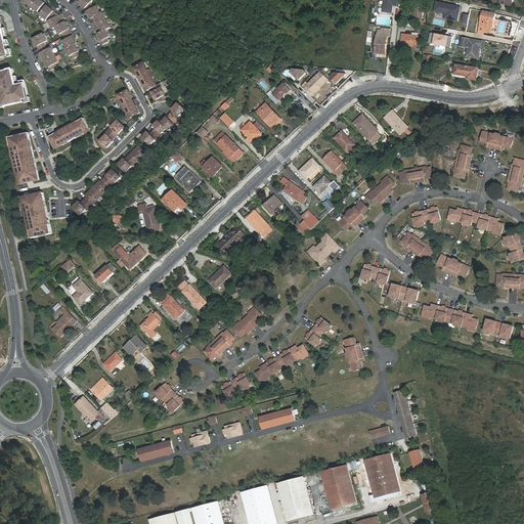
[(36,0),(31,6),(37,11),(40,9),(43,11),(47,6),(47,5),(40,0),(36,0)]
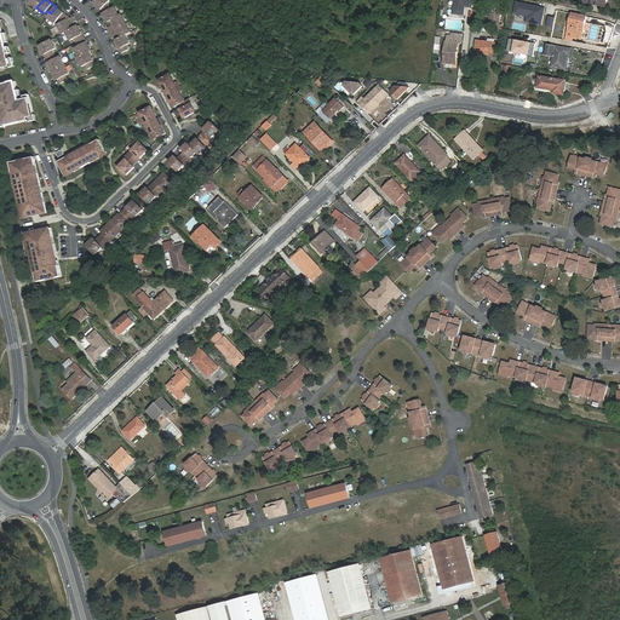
[(110,1),(109,0),(91,0),(101,10),(108,4),(110,1)]
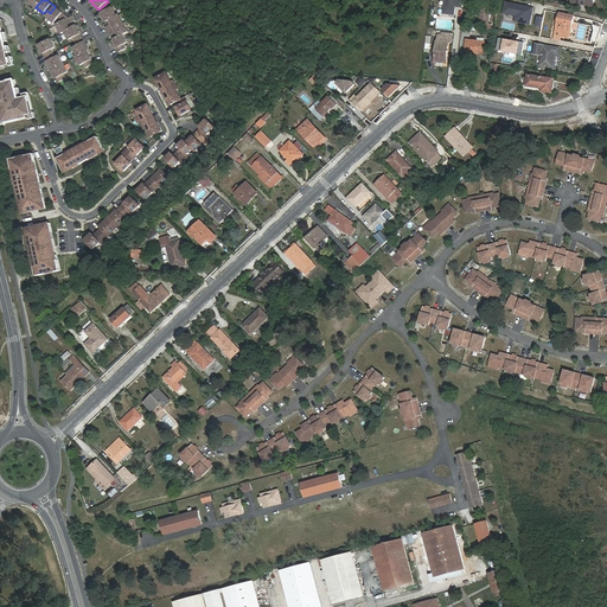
[(455,14),(457,6),(458,7),(458,0),(446,0),(445,13),(455,14)]
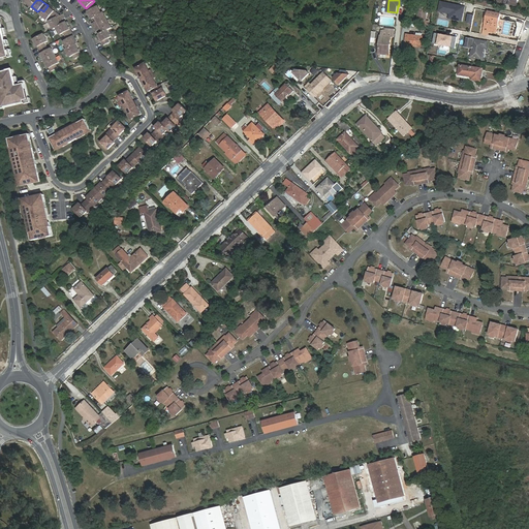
[(448,19),(462,22),(465,6),(441,2),(439,11),(444,12),(445,8),(450,10),(449,13),(448,19)]
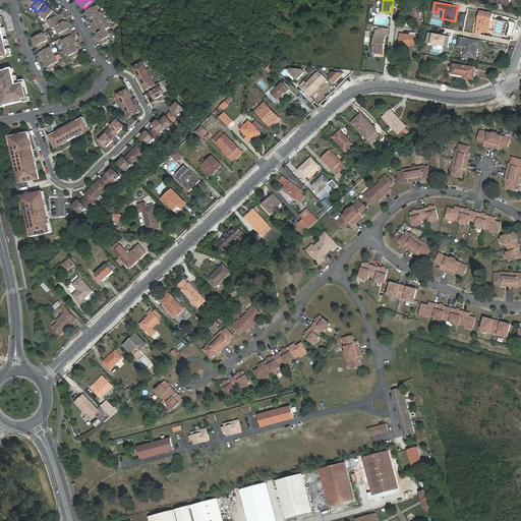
[(100,14),(97,7),(94,8),(91,3),(84,8),(91,19),(100,14)]
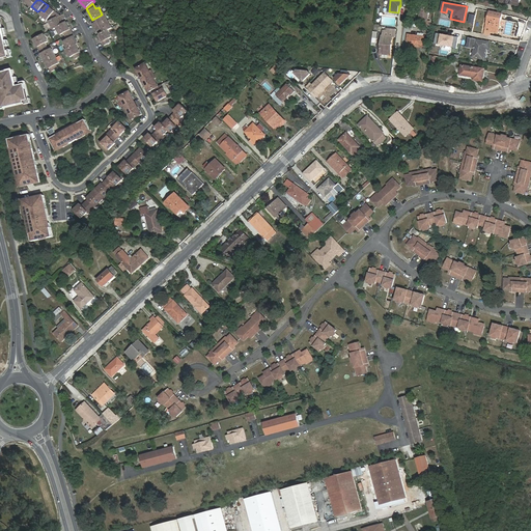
[(53,20),(60,16),(48,6),(44,11),(40,15),(47,20),(50,17),(53,20)]
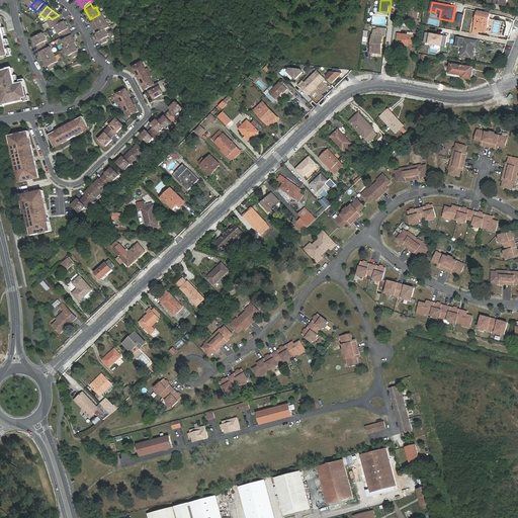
[(409,19),(417,20),(418,12),(410,11),(409,19)]
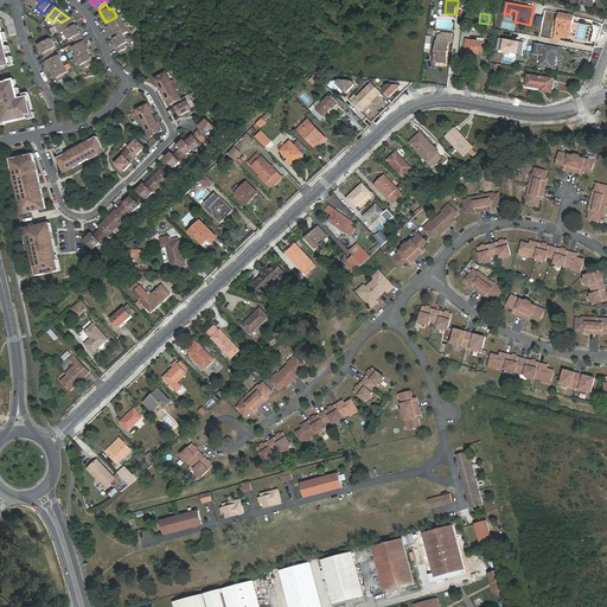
[(556,31),(572,34),(575,16),(560,13),(556,31)]
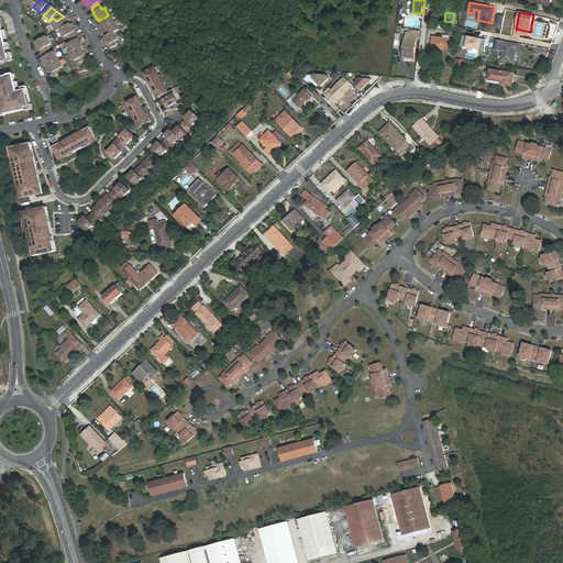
[(99,20),(101,23),(97,25),(99,30),(114,22),(110,14),(108,15),(99,20)]
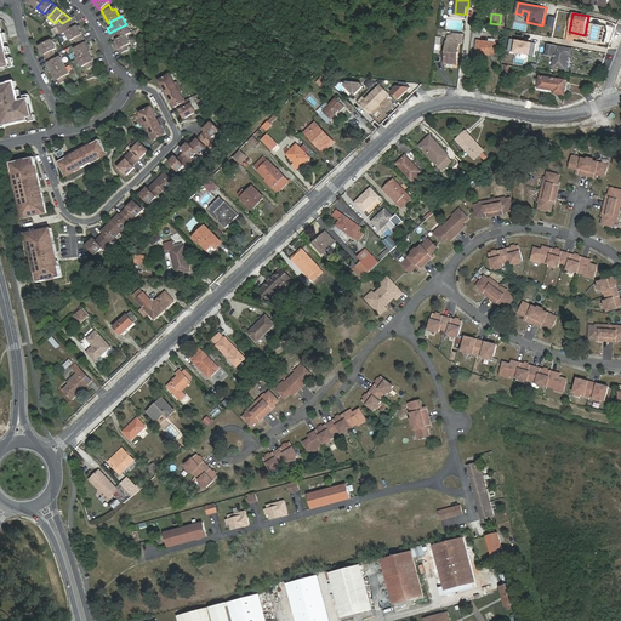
[(74,28),(72,24),(77,22),(74,17),(70,18),(62,23),(57,26),(62,34),(66,33),(74,28)]
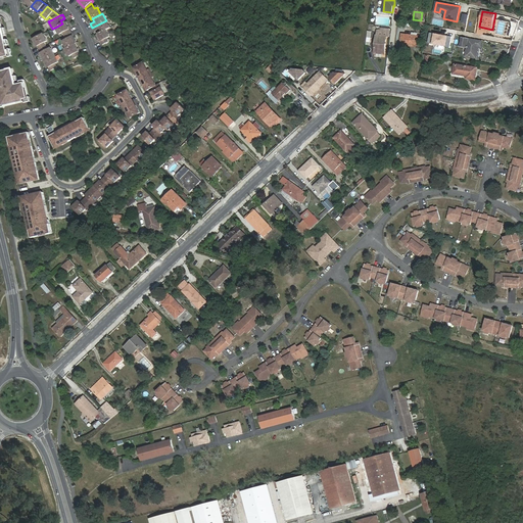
[(0,15),(0,57),(11,55),(2,15),(0,15)]
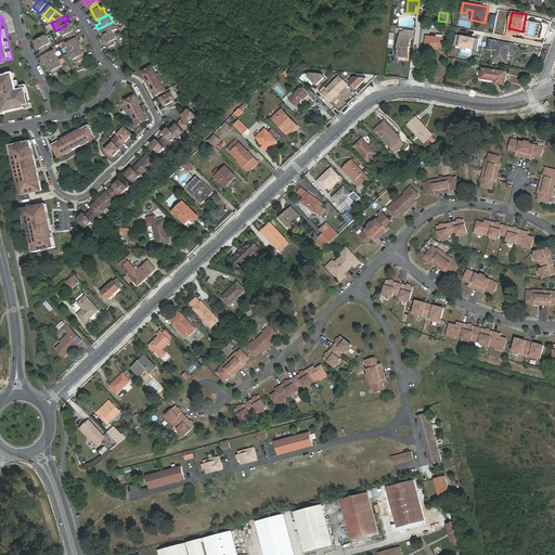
[(117,29),(113,22),(98,29),(100,34),(104,31),(106,35),(112,33),(117,29)]
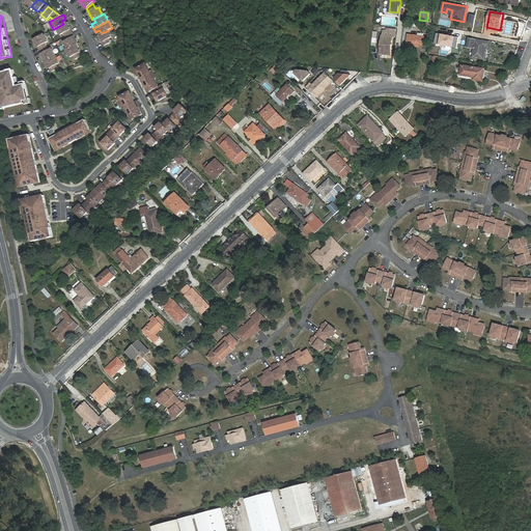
[(56,28),(60,35),(63,33),(65,36),(72,33),(66,23),(63,24),(56,28)]
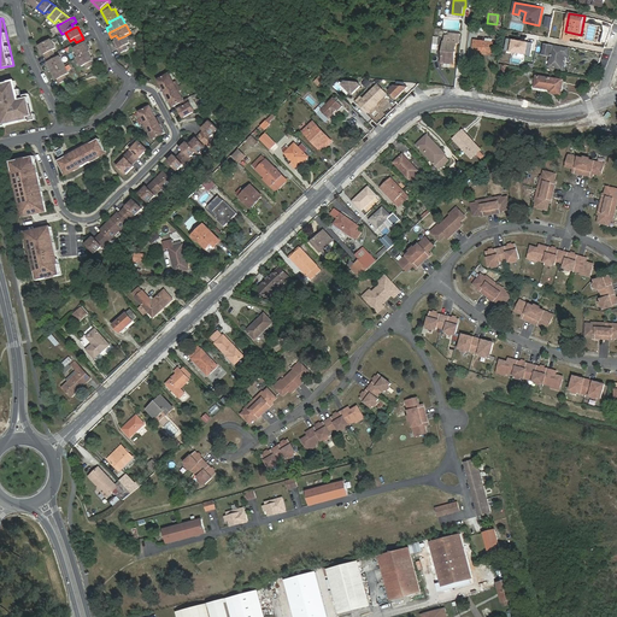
[(459,43),(460,34),(459,34),(458,37),(446,36),(445,42),(444,42),(442,63),(454,64),(456,43),(459,43)]
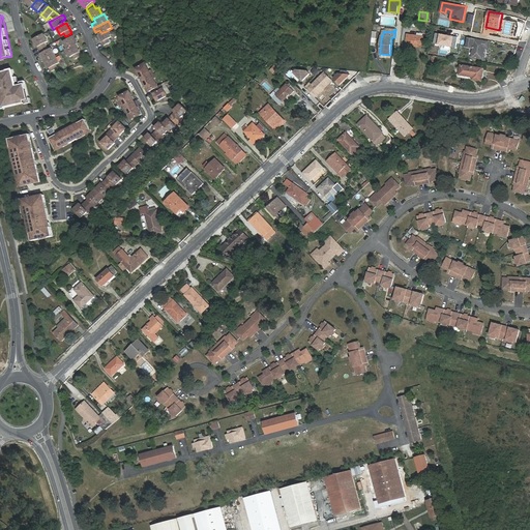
[(110,42),(108,39),(111,37),(107,31),(101,33),(97,36),(100,42),(101,42),(104,47),(110,42)]
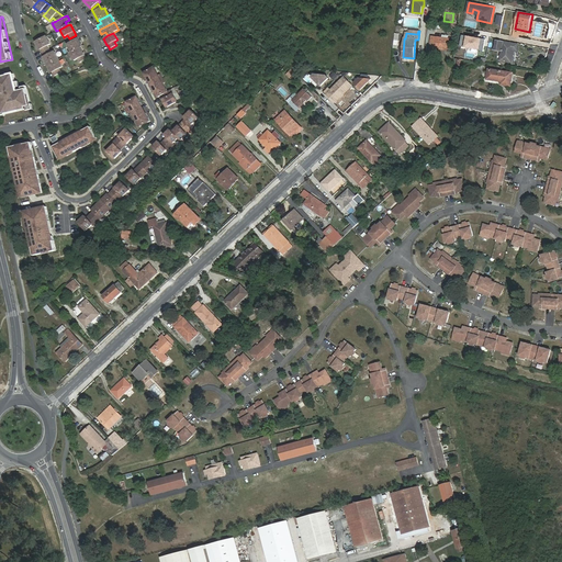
[(485,40),(462,34),(459,45),(483,51),(485,40)]
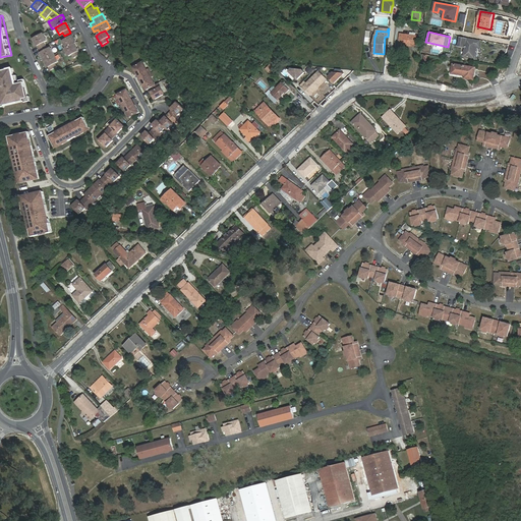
[(74,44),(76,43),(70,33),(64,36),(65,40),(62,41),(66,48),(74,44)]
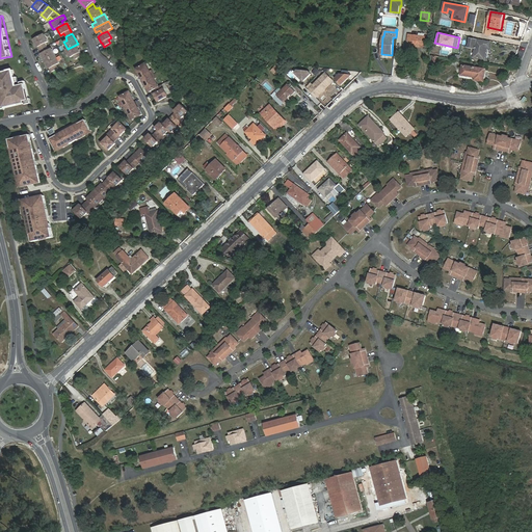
[(44,34),(33,40),(40,50),(46,47),(44,43),(48,42),(44,34)]
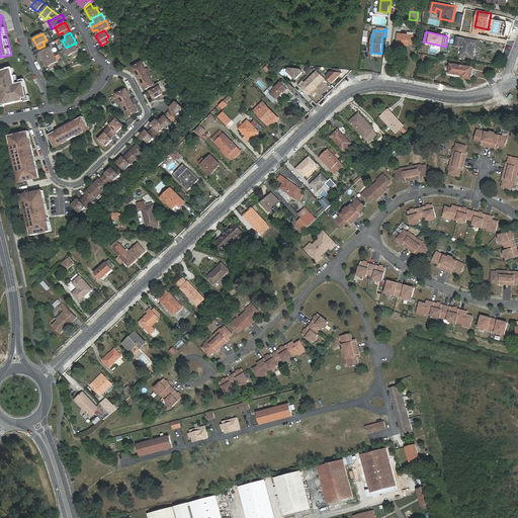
[(399,34),(397,46),(403,47),(403,45),(413,46),(414,35),(399,34)]
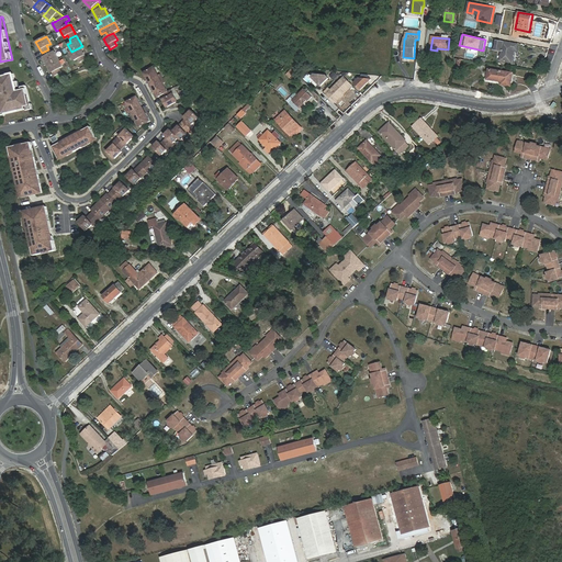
[(515,48),(517,48),(518,44),(496,41),(495,49),(502,51),(501,60),(512,63),(515,48)]
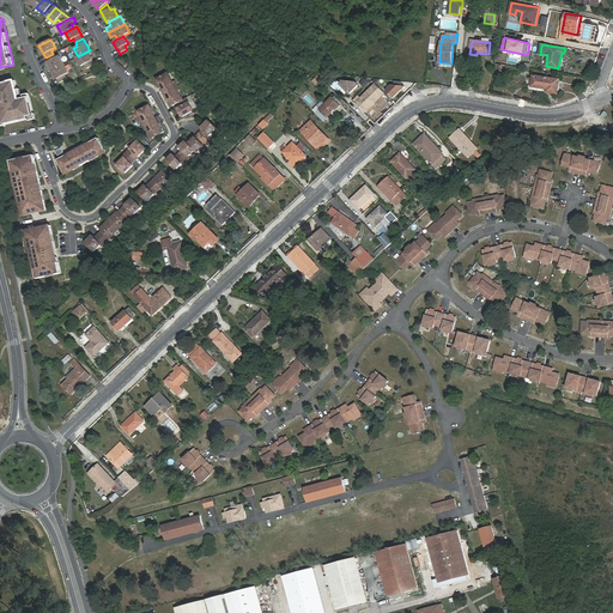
[(84,65),(86,68),(93,65),(87,52),(78,56),(76,58),(80,66),(84,65)]
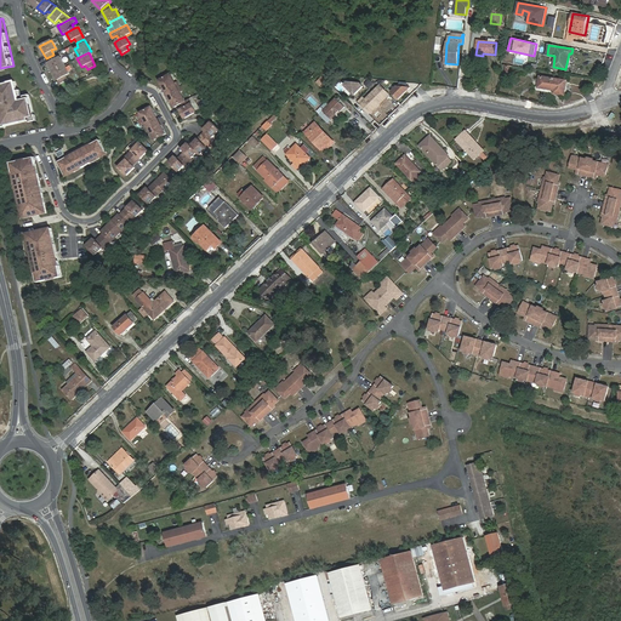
[(46,58),(52,72),(64,66),(60,57),(56,58),(53,55),(46,58)]
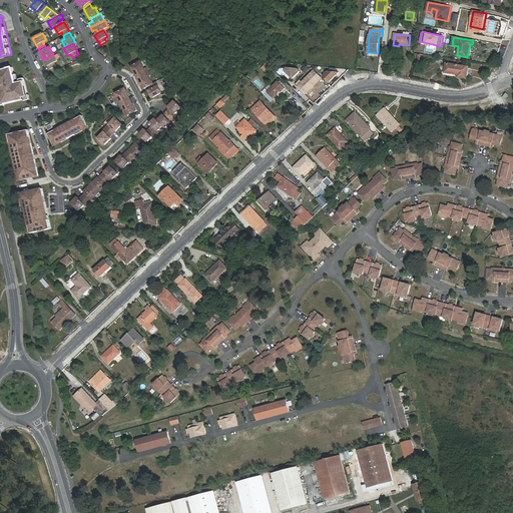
[(55,66),(53,62),(56,61),(53,54),(43,59),(49,69),(55,66)]
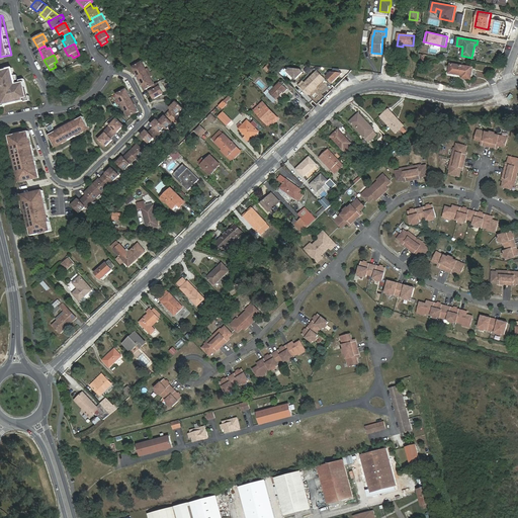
[(164,93),(158,82),(155,84),(151,77),(153,76),(148,68),(147,69),(143,62),(134,67),(138,74),(140,73),(145,80),(142,82),(146,89),(152,85),(155,89),(151,91),(155,98),(164,93)]
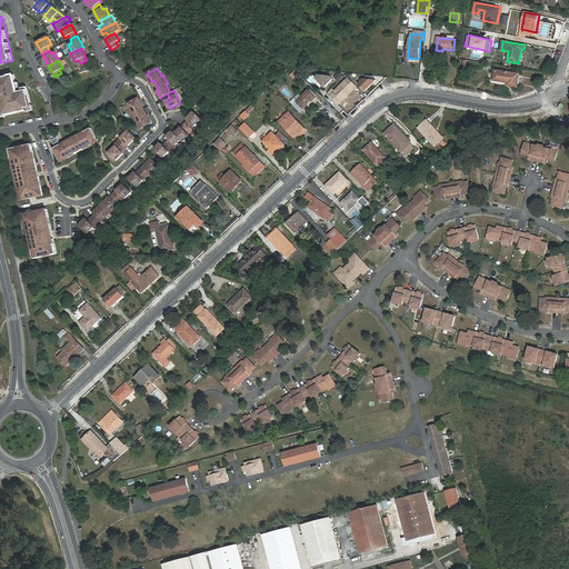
[(518,87),(519,75),(495,70),(493,80),(508,82),(508,86),(518,87)]
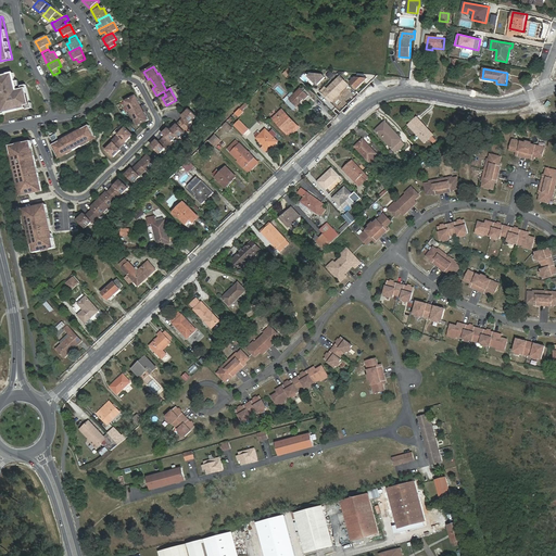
[(15,72),(0,75),(0,98),(3,112),(28,106),(27,104),(33,103),(28,86),(20,88),(15,72)]
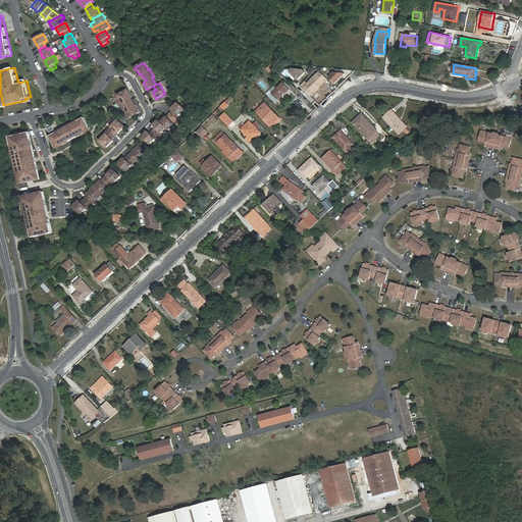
[(306,73),(304,71),(294,70),(291,72),(299,81),(306,73)]
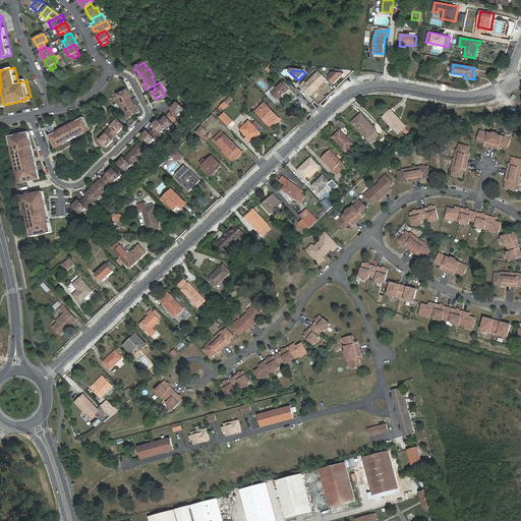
[(306,81),(301,87),(309,96),(316,89),(317,89),(327,79),(320,72),(308,83),(306,81)]
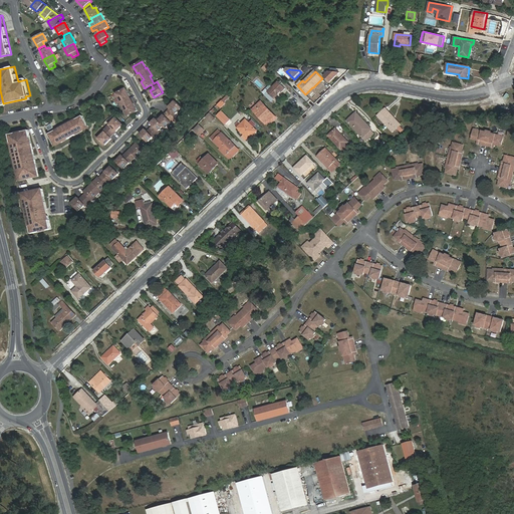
[(329,71),(324,76),(329,82),(339,72),(336,72),(329,71)]
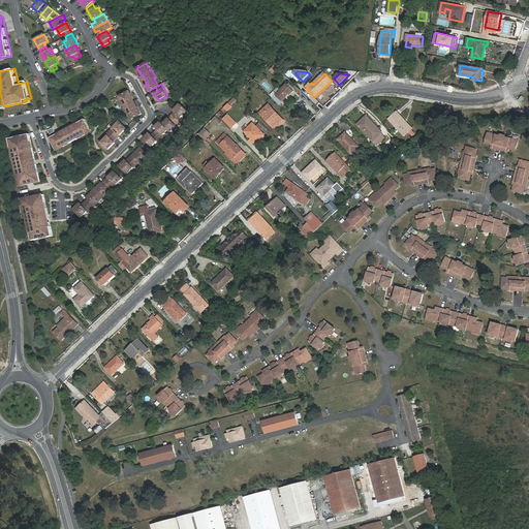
[(286,85),(276,94),(284,102),(293,92),(286,85)]
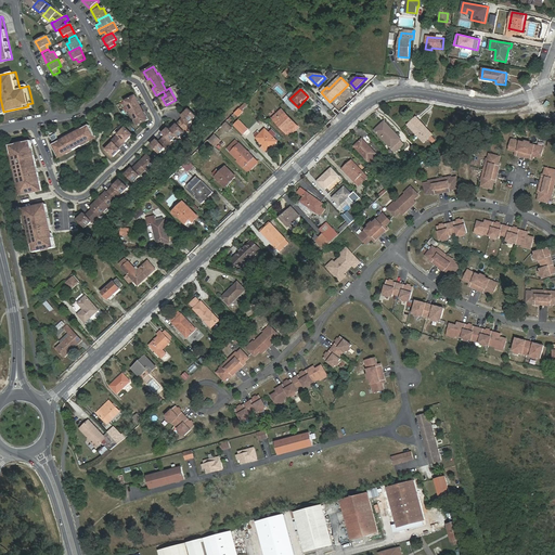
[(129,108),(133,117),(134,117),(139,125),(149,119),(144,112),(142,113),(138,104),(141,103),(137,95),(127,100),(130,108),(129,108)]
